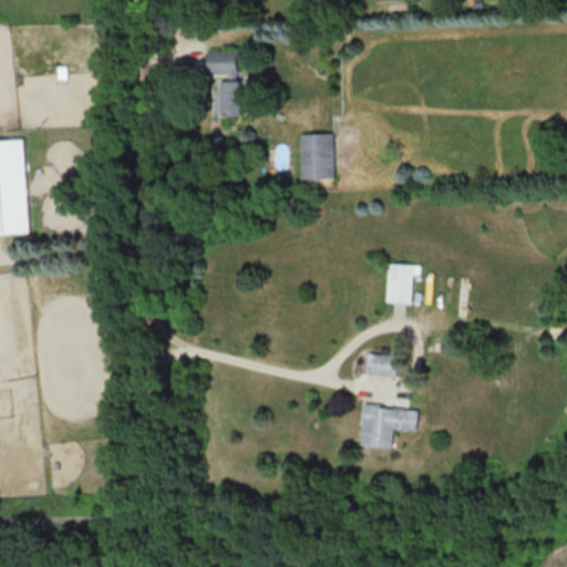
[(222,114),(245,114),(245,80),(239,80),(239,50),(207,51),(208,75),(222,75),(222,114)]
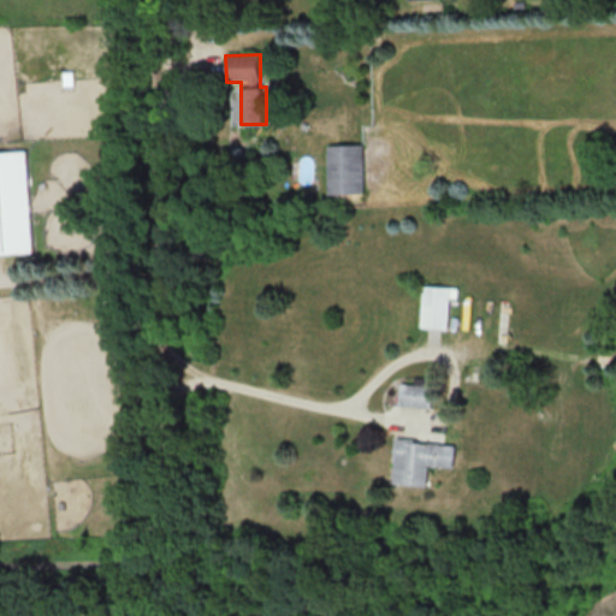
[(327,144),(329,194),(365,193),(363,144),(327,144)]
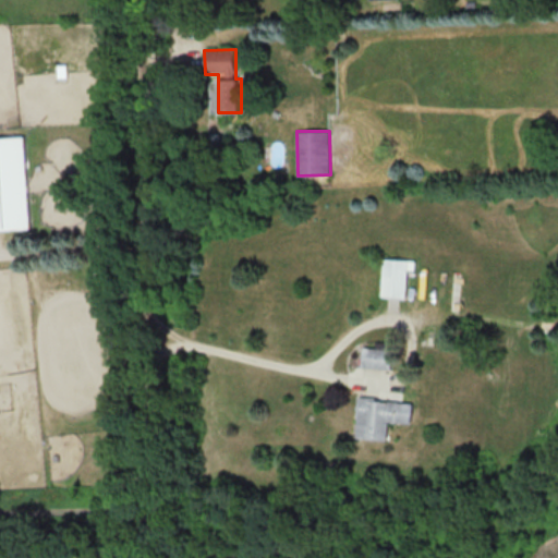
[(0,229),(31,228),(24,136),(0,137),(0,229)]
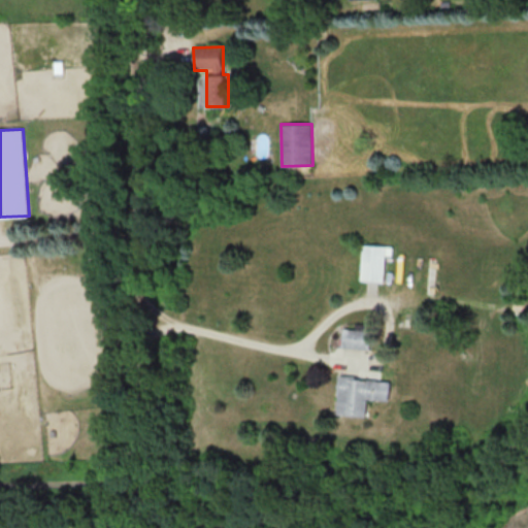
[(386,255),(393,256),(393,245),(363,244),(362,281),(385,282),(386,255)]
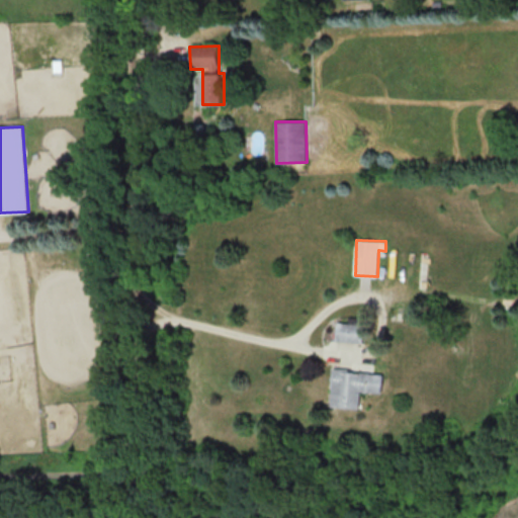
[(364,342),(365,324),(339,322),(338,341),(364,342)]
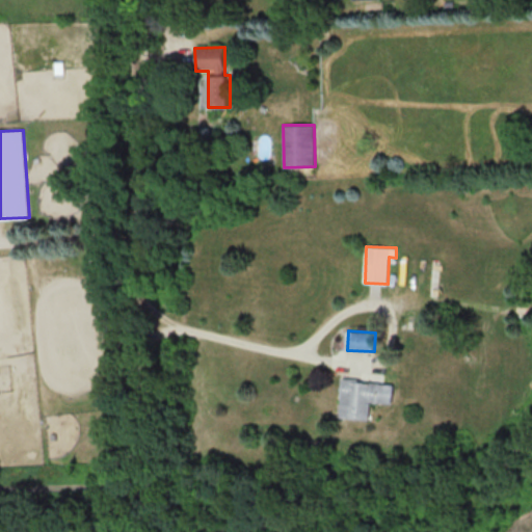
[(342,418),(372,419),(373,403),(395,403),(396,381),(343,379),(342,418)]
